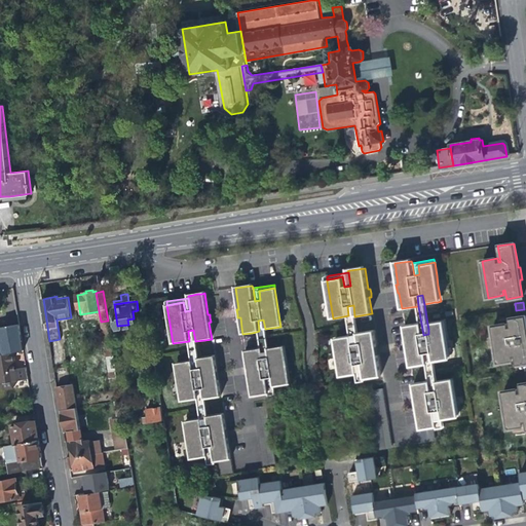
[(360,344),(358,333),(354,316),(353,305),(347,306),(348,315),(351,336),(353,345),(360,344)]
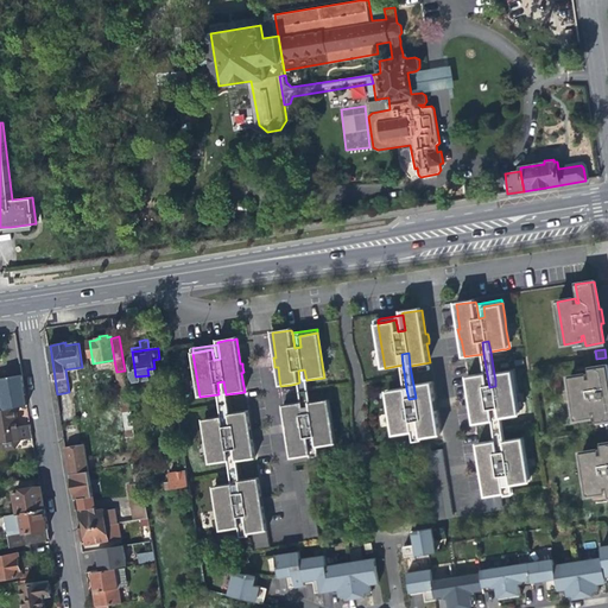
[(587,373),(569,377),(571,391),(575,391),(577,404),(574,405),(576,419),(594,416),(593,411),(596,411),(597,420),(607,418),(607,368),(607,365),(589,368),(590,378),(588,379),(587,373)]
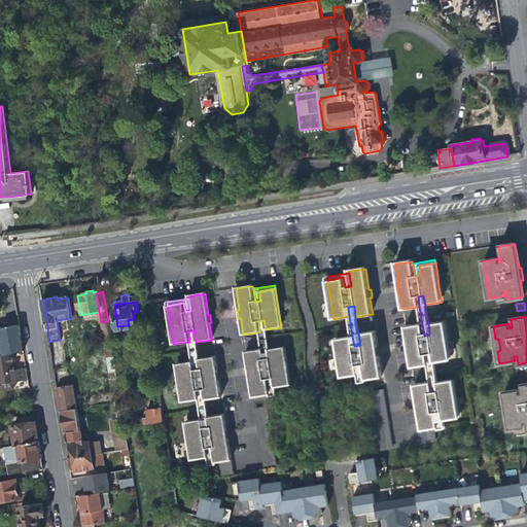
[(261,341),(267,340),(266,329),(264,320),(258,321),(259,331),(261,341)]
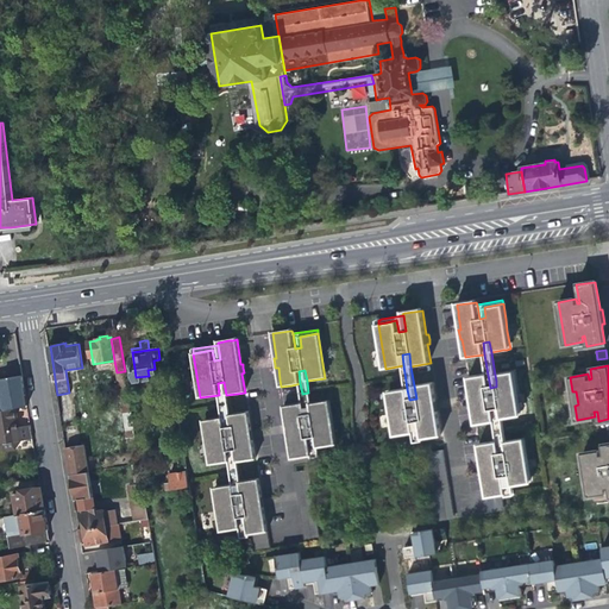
[(132,413),(125,371),(117,372),(123,414),(127,437),(136,435),(132,413)]
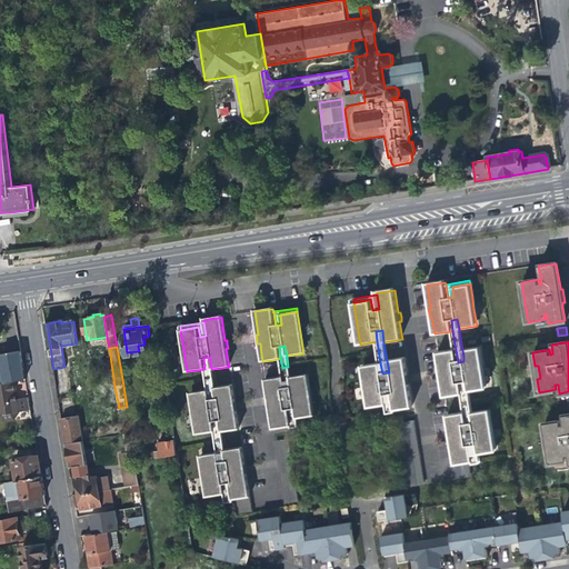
[(456,350),(438,352),(440,370),(438,371),(439,377),(440,380),(441,380),(445,398),(462,395),(460,382),(467,381),(469,391),(487,389),(480,348),(465,350),(463,350),(462,350),(463,356),(463,358),(463,361),(462,361),(458,362),(456,350)]
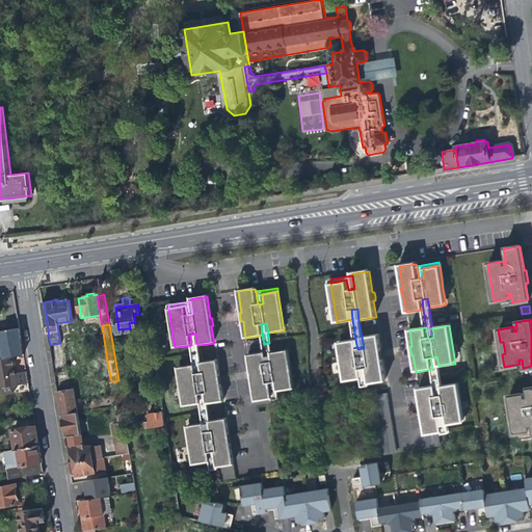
[(21,342),(19,328),(0,330),(0,357),(23,354),(21,342)]
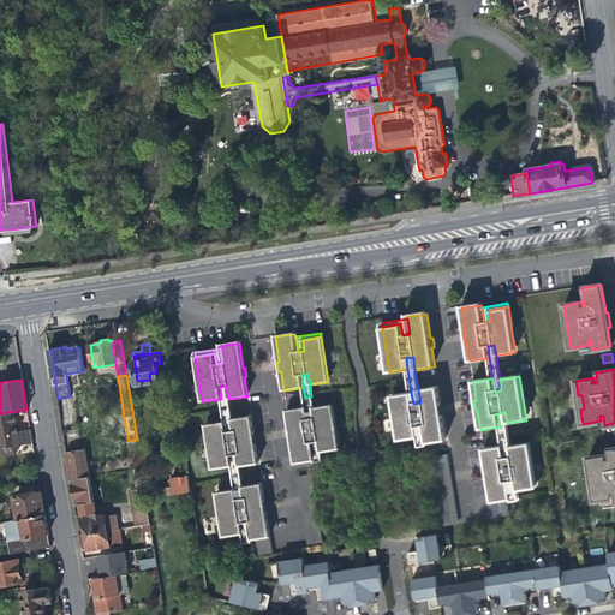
[(224,411),(230,410),(228,399),(226,386),(220,387),(221,399),(224,411)]
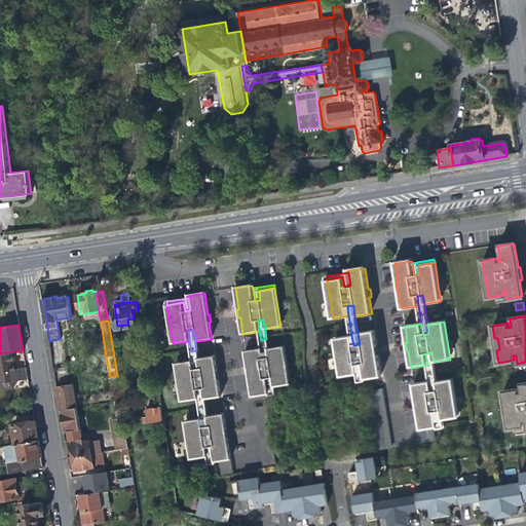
[(377,347),(374,331),(358,333),(360,344),(353,345),(351,336),(336,338),(342,376),(358,374),(357,365),(362,364),(365,379),(368,379),(369,379),(372,378),(377,377),(382,377),(378,355),(380,355),(379,348),(378,347),(377,347)]
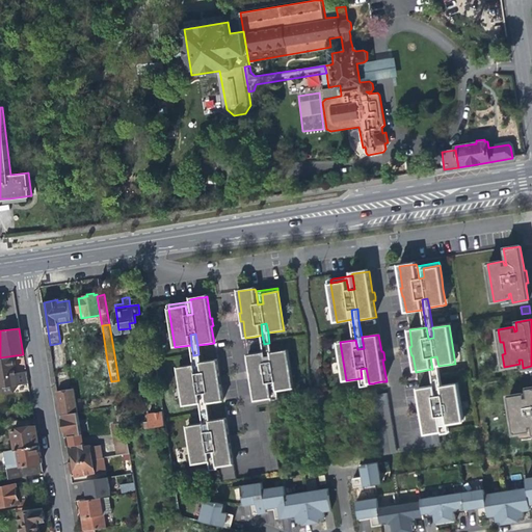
[(272,363),(271,352),(269,343),(264,344),(265,352),(265,353),(267,364),(272,363)]
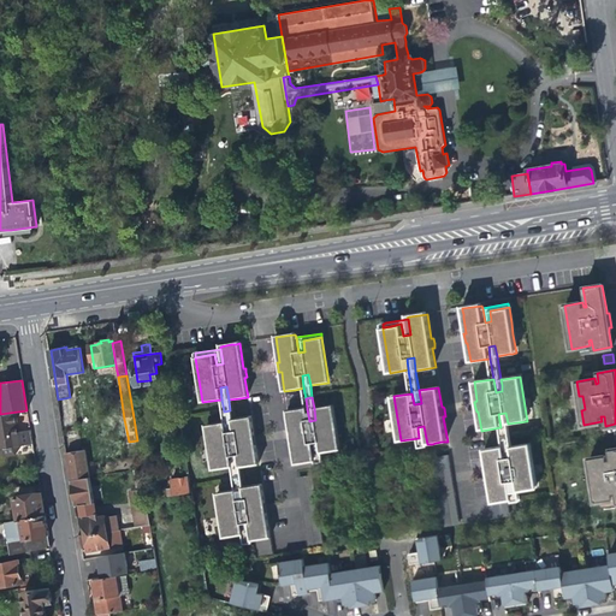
[(296,465),(315,462),(312,443),(319,442),(321,452),(339,450),(332,406),(314,408),(315,420),(309,421),(307,409),(307,408),(288,412),(290,431),(288,431),(288,434),(289,440),(292,439),(296,465)]
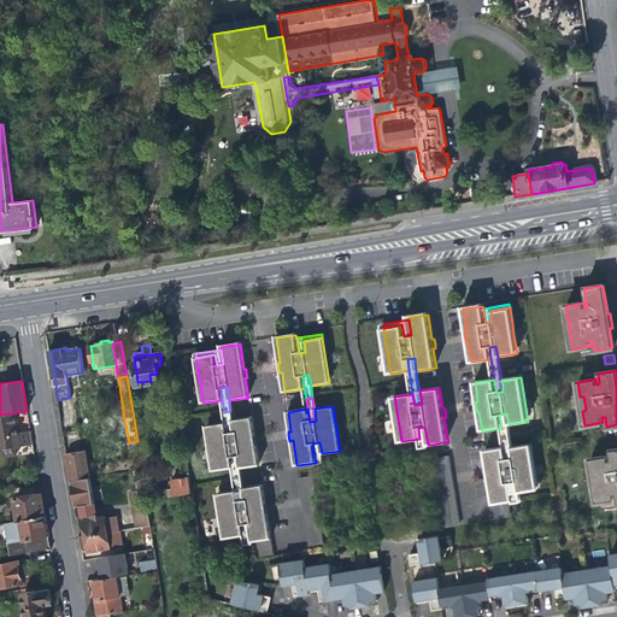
[(224,412),(225,423),(228,434),(234,433),(231,421),(230,411),(224,412)]
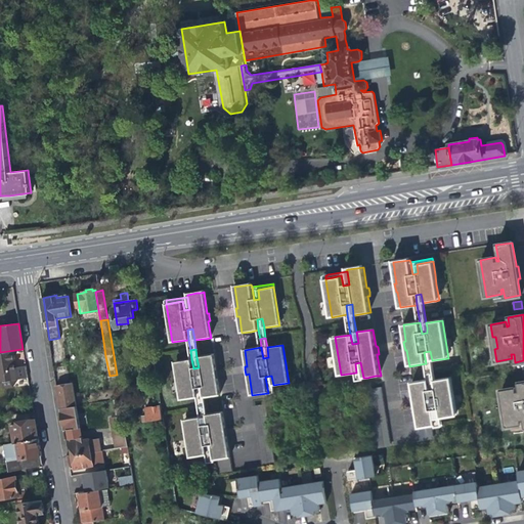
[(12,351),(0,352),(0,384),(5,387),(13,386),(17,380),(28,378),(27,373),(26,366),(15,367),(12,351)]
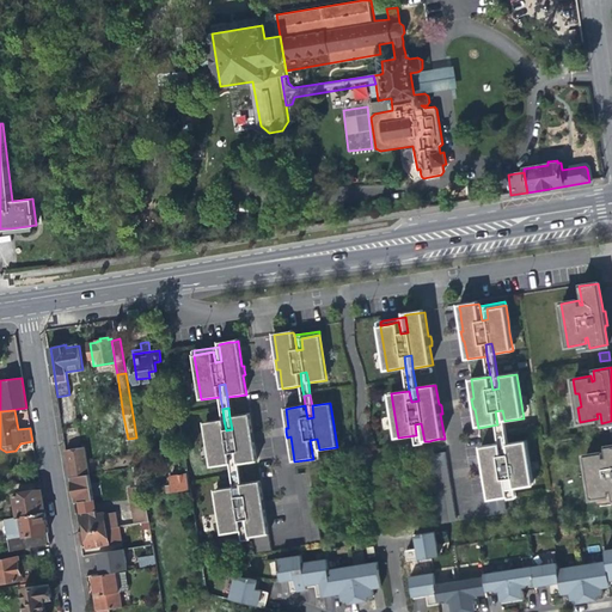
[(497,424),(501,445),(502,457),(509,456),(508,445),(505,421),(502,410),(495,411),(497,424)]
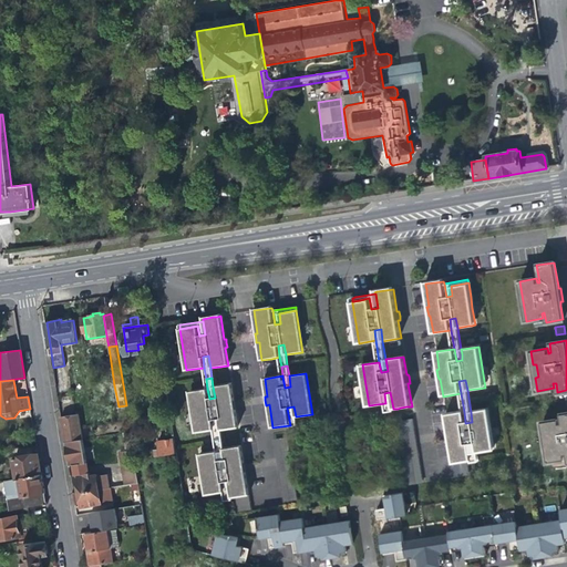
[(207,389),(189,391),(194,422),(196,433),(214,430),(212,420),(218,419),(220,431),(238,428),(236,410),(237,410),(237,406),(236,401),(235,401),(232,383),(224,384),(213,387),(215,398),(209,399),(207,389)]
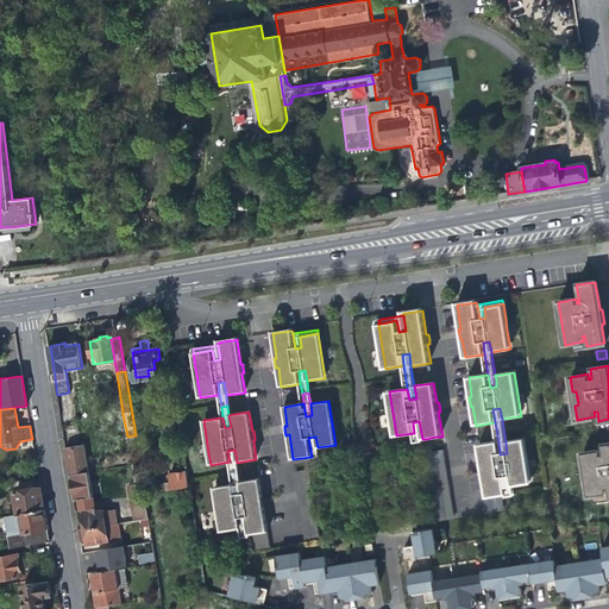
[(419,421),(413,422),(414,433),(415,438),(415,440),(416,443),(422,441),(422,439),(419,421)]
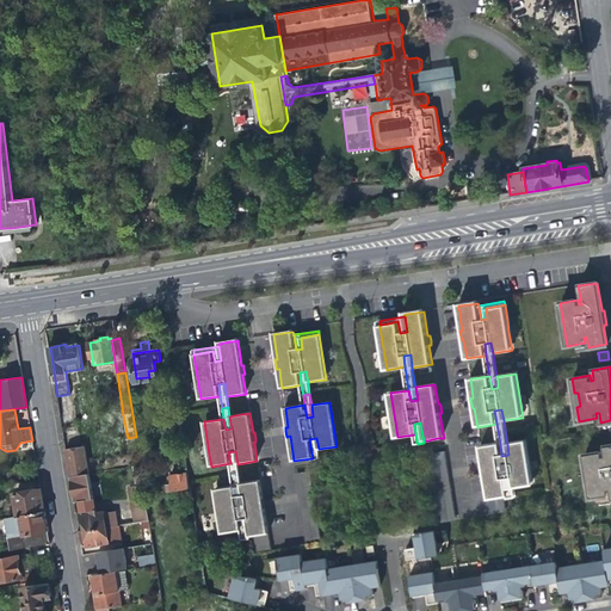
[(309,439),(313,458),(313,461),(320,460),(319,449),(316,438),(309,439)]
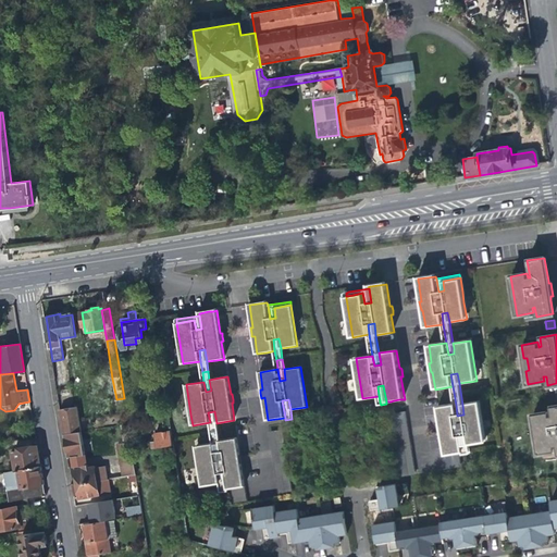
[(19,404),(14,410),(16,412),(31,410),(29,401),(19,404)]
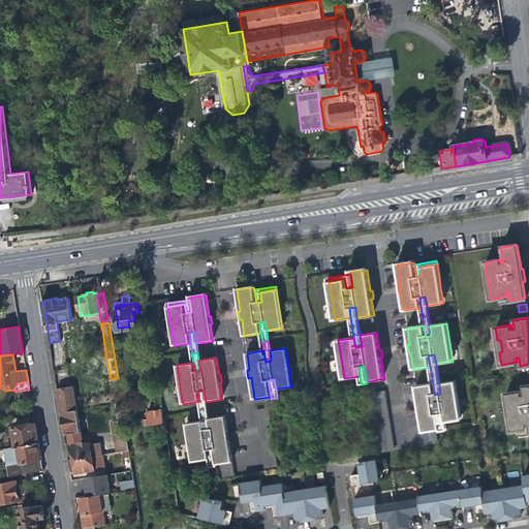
[(458,400),(456,381),(439,384),(440,394),(434,395),(433,384),(417,386),(416,386),(416,389),(416,391),(417,396),(418,403),(416,403),(417,407),(417,411),(419,411),(424,433),(436,431),(440,430),(440,429),(439,428),(437,414),(443,413),(445,423),(462,421),(459,407),(458,400)]
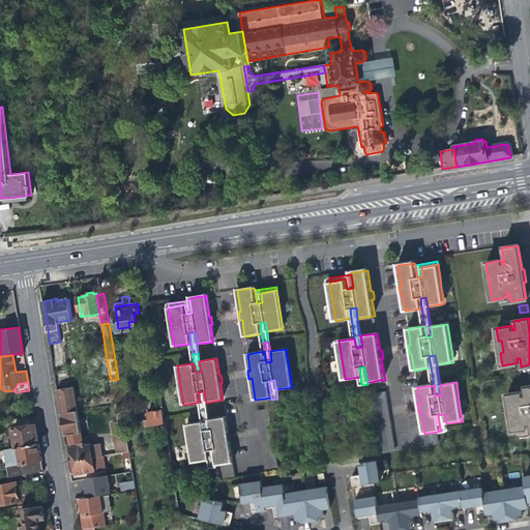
[(529,384),(524,386),(525,394),(523,395),(522,391),(506,393),(508,406),(512,406),(514,417),(510,418),(512,431),(528,429),(528,424),(529,423),(529,384)]
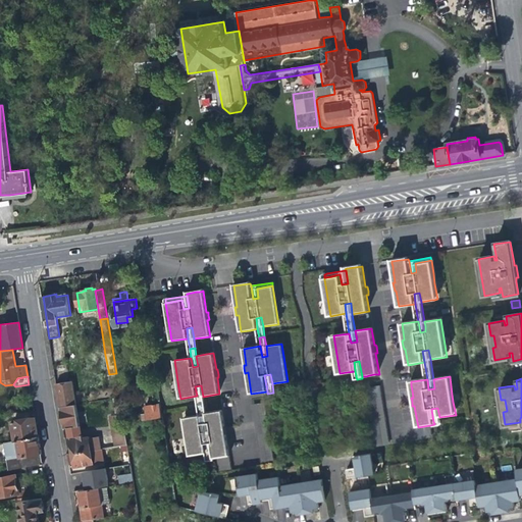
[(56,384),(60,408),(76,405),(72,382),(56,384)]
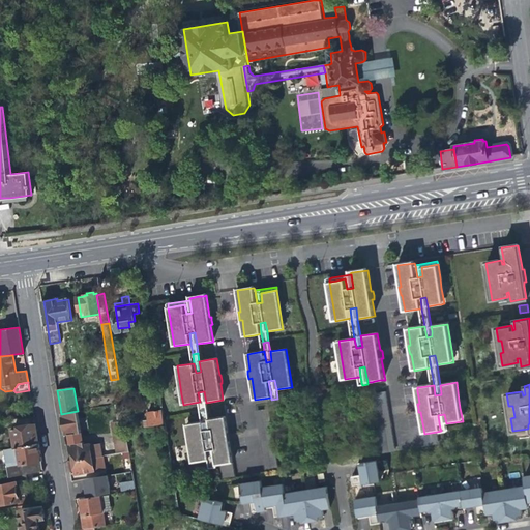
[(210,431),(208,420),(206,403),(204,391),(198,392),(200,402),(203,422),(204,432),(210,431)]
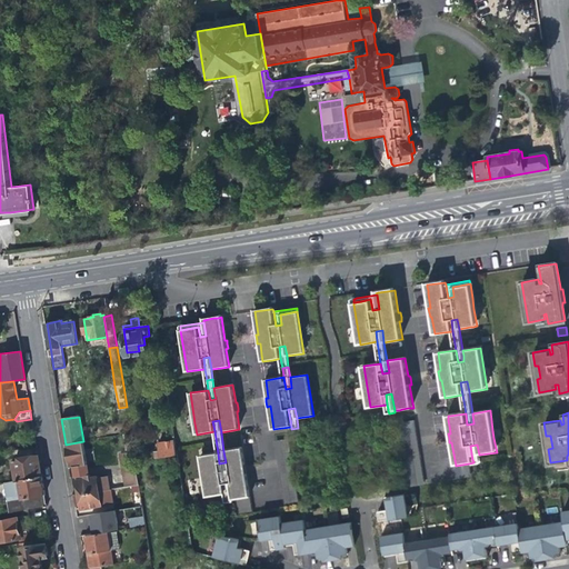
[(411,488),(425,487),(415,421),(401,423),(411,488)]
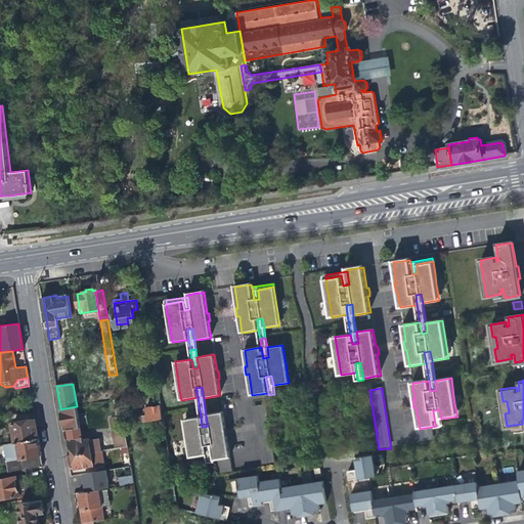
[(148,421),(163,419),(161,405),(145,407),(148,421)]
